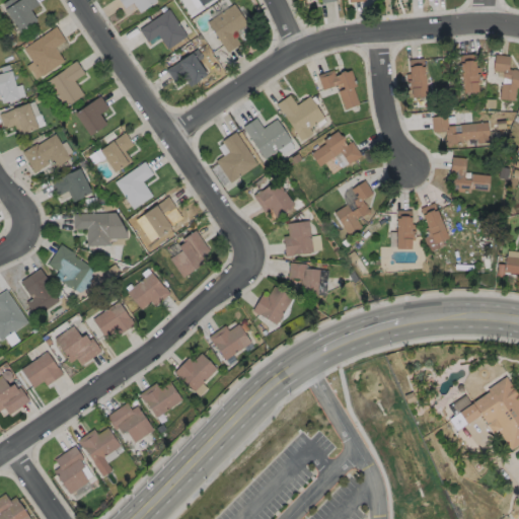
[(36,0),(39,3),(29,9),(36,19),(18,31),(4,9),(5,8),(2,3),(6,0),(36,0)]
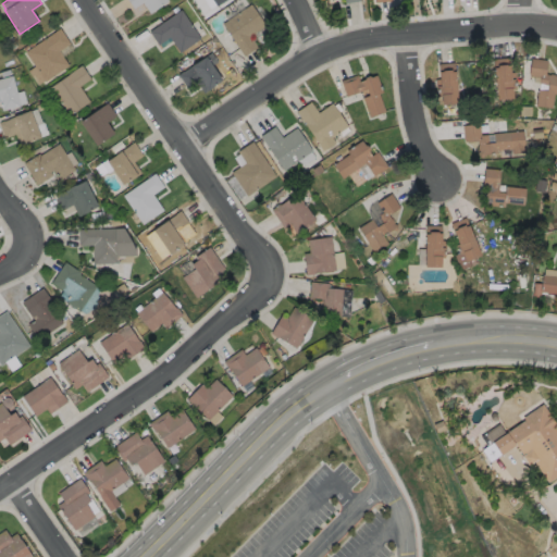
[(166,0),(168,1),(149,13),(141,2),(133,9),(126,0),(166,0)]
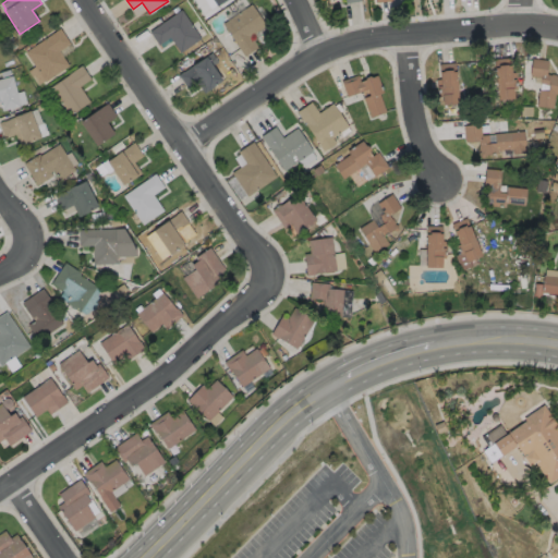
[(197,0),(199,4),(204,2),(209,13),(216,9),(211,0),(197,0)]
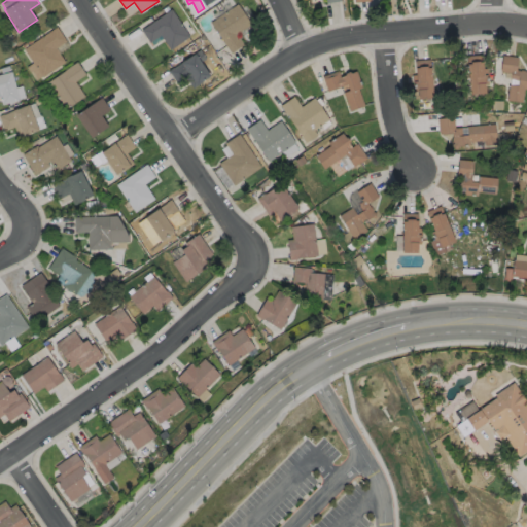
[(243,44),(231,53),(209,22),(237,3),(250,24),(236,33),(243,44)]
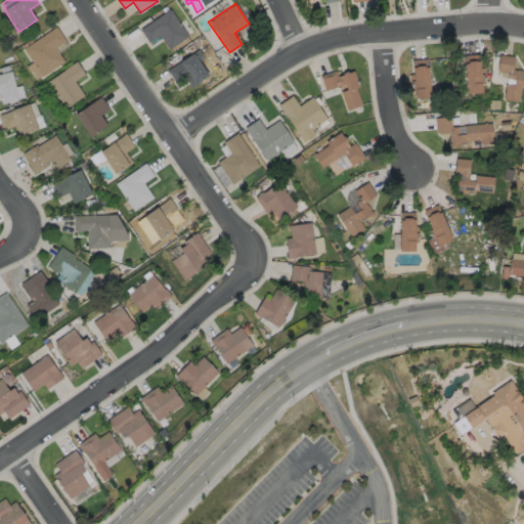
[(169,8),(188,36),(168,49),(158,35),(147,42),(139,29),(169,8)]
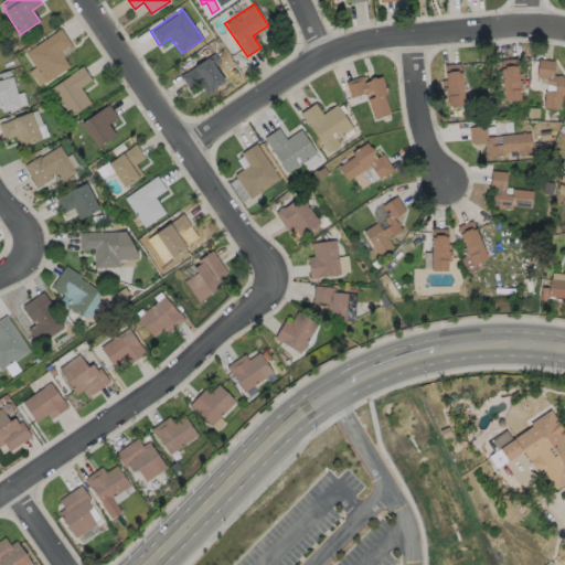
[(68,66),(45,82),(44,81),(38,85),(28,71),(34,66),(24,52),(60,28),(74,49),(62,56),(68,66)]
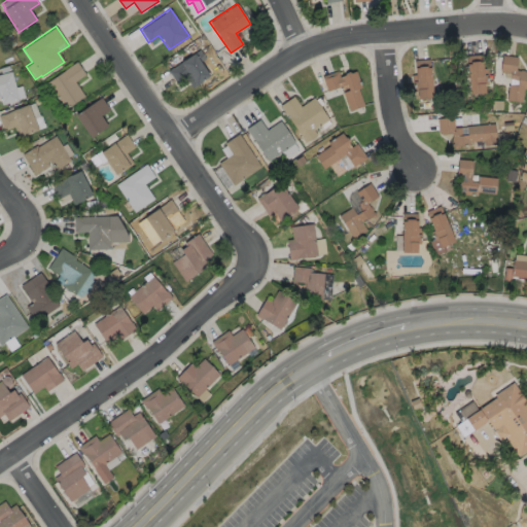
[(210,75),(191,88),(184,76),(176,82),(168,70),(194,53),(210,75)]
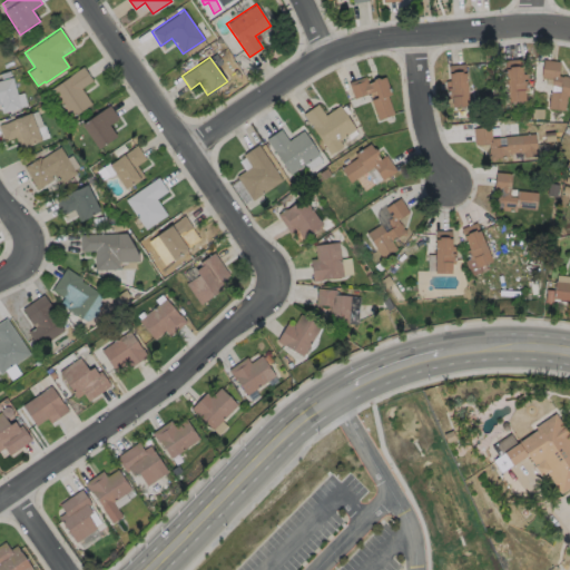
[(520,58),(521,74),(526,74),(528,90),(523,90),(524,101),(509,102),(504,59),(520,58)]
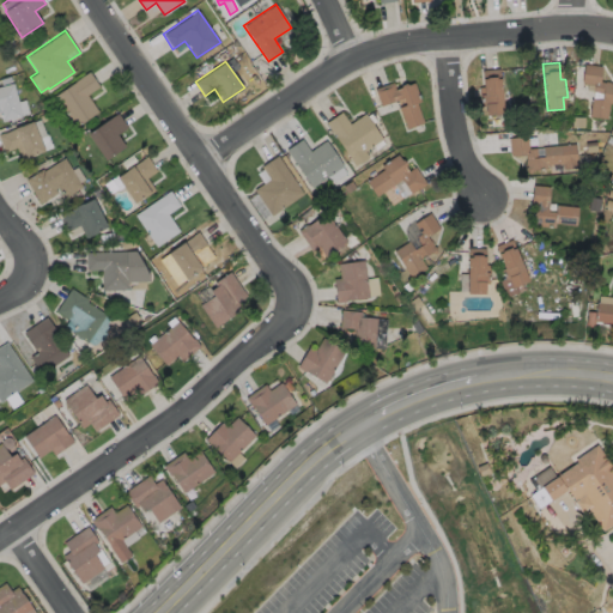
[(601,83),(606,83),(607,83),(611,83),(612,85),(612,84),(612,104),(611,104),(608,120),(590,117),(593,99),(602,101),(604,95),(594,93),(595,86),(582,84),(584,66),(604,67),(601,83)]
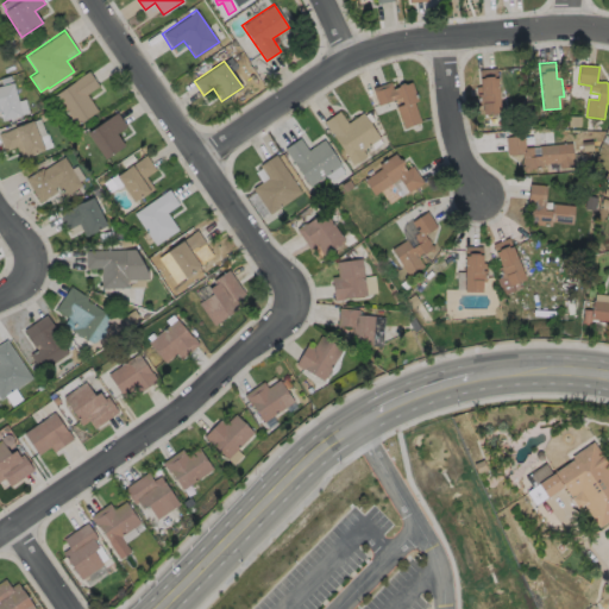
[(496,68),(500,112),(483,113),(482,96),(476,96),(475,86),(479,86),(478,69),(496,68)]
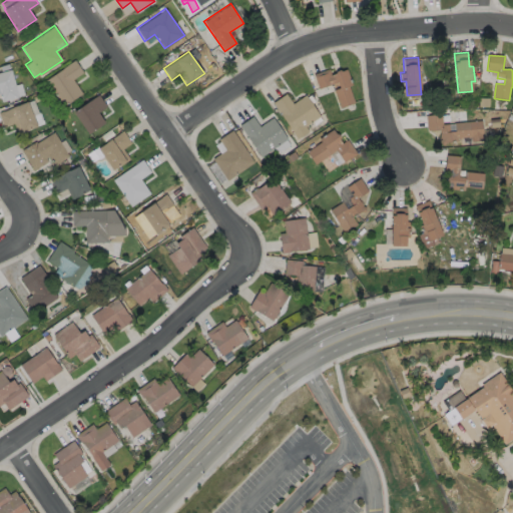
[(81,92),(63,105),(45,80),(74,59),(82,72),(72,79),(81,92)]
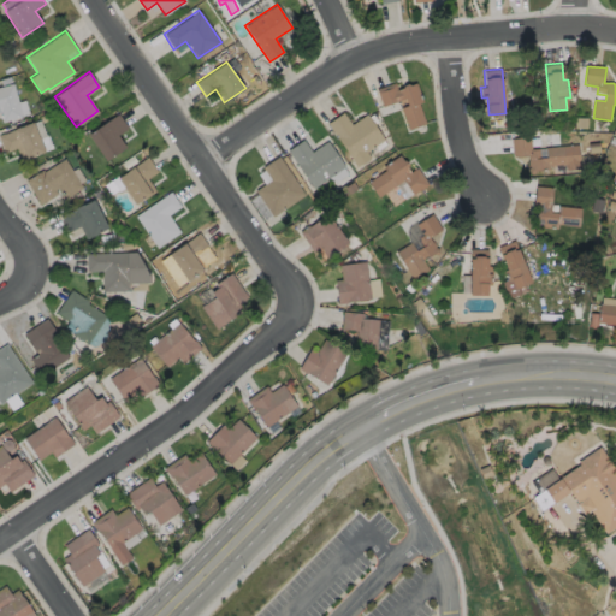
[(394,82),(396,89),(401,88),(402,84),(407,83),(409,84),(415,82),(422,101),(418,102),(425,124),(408,130),(400,107),(407,105),(404,99),(381,106),(375,89),(394,82)]
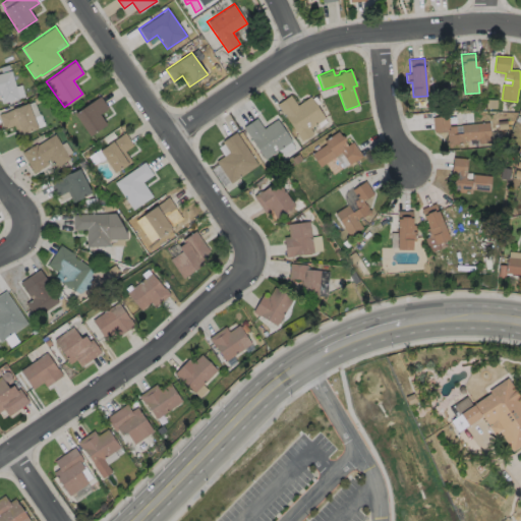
[(0,72),(10,70),(18,99),(1,103),(0,99),(0,72)]
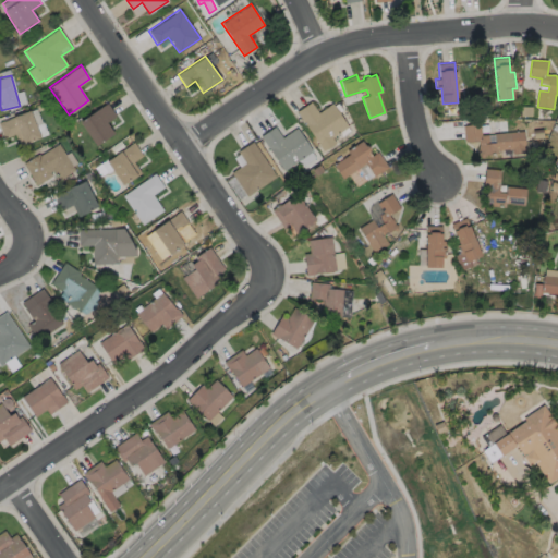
[(311,101),(318,112),(332,102),(348,126),(331,137),(336,143),(323,150),(296,111),(311,101)]
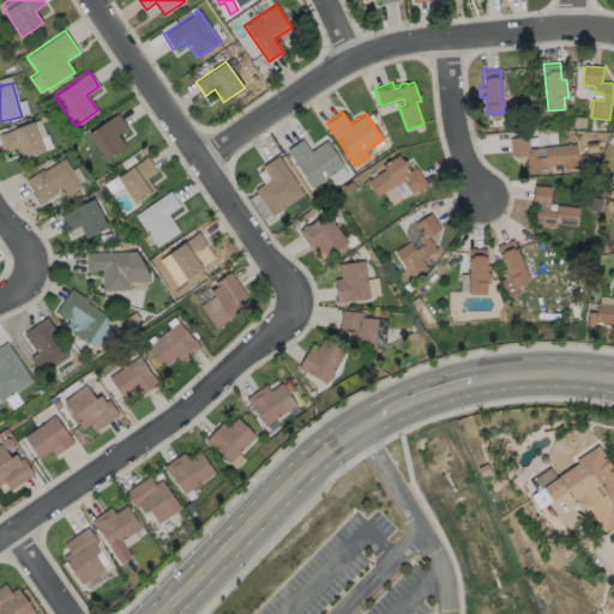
[(125,146),(106,160),(88,133),(118,113),(127,127),(116,134),(125,146)]
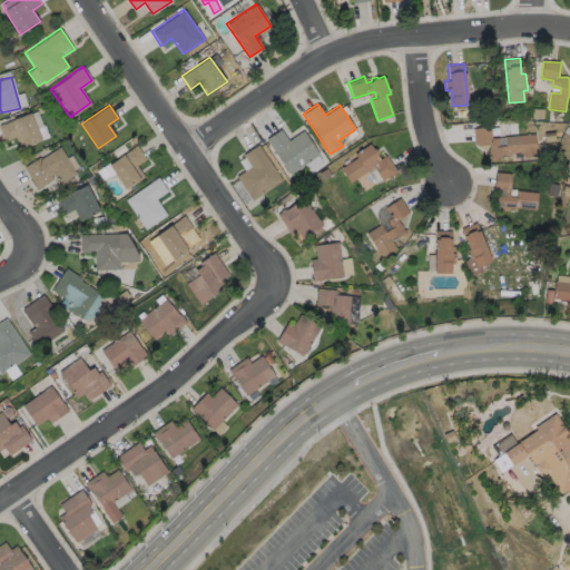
[(0,124),(30,112),(41,140),(20,149),(15,137),(5,141),(0,130),(0,124)]
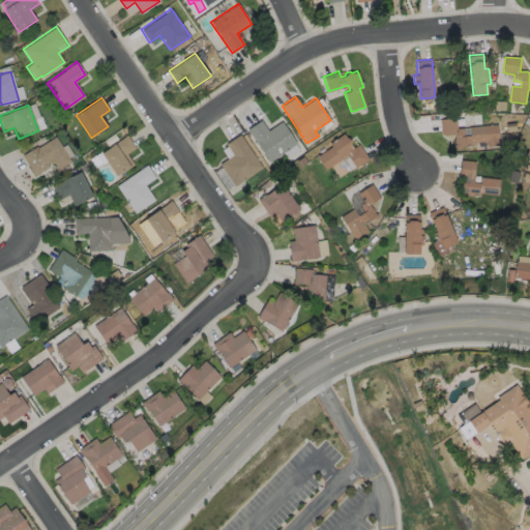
[(455,118),(457,128),(469,127),(469,126),(497,124),(499,145),(487,146),(487,141),(472,142),(472,145),(461,146),(458,151),(451,147),(454,143),(453,134),(441,135),(440,119),(455,118)]
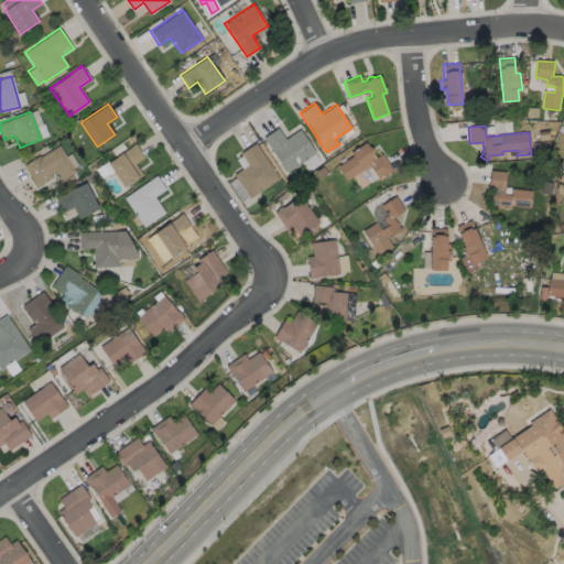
[(278,127),(285,139),(300,129),(315,152),(286,172),(262,137),(278,127)]
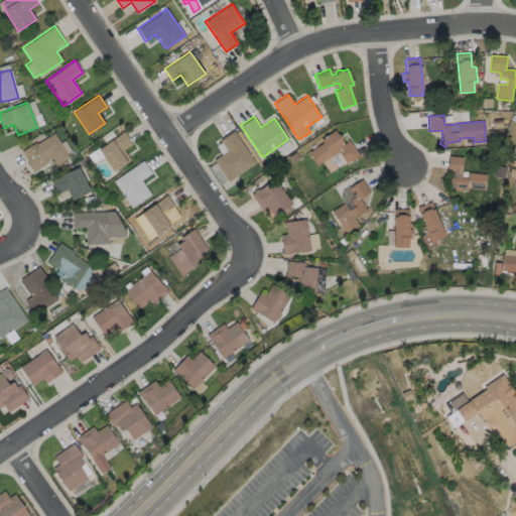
[(341,140),(344,144),(349,140),(359,154),(352,158),(346,161),(338,150),(316,164),(307,152),(323,142),(319,139),(334,129),(337,134),(340,134),(342,137),(341,140)]
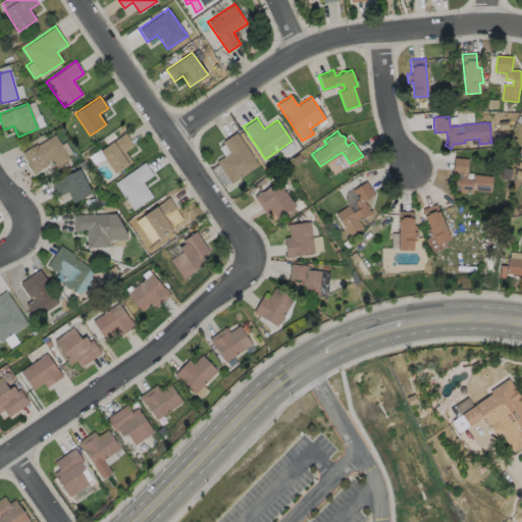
[(258,165),(230,184),(215,161),(228,152),(222,142),(236,132),(258,165)]
